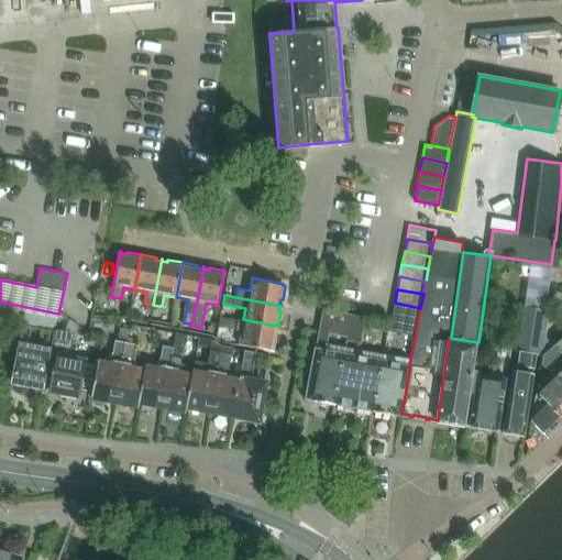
[(392,319),(390,327),(389,329),(416,335),(416,331),(419,313),(420,308),(395,303),(392,319)]
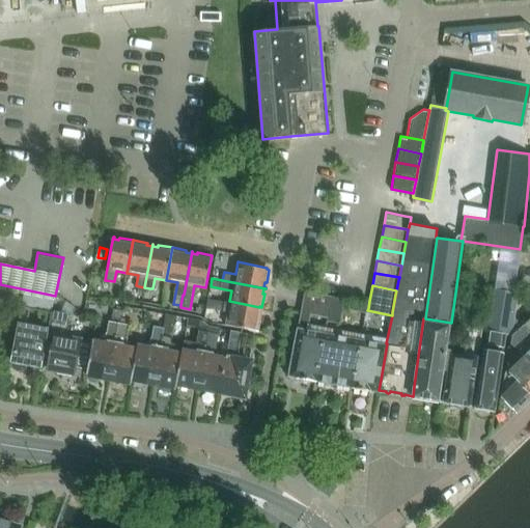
[(513,292),(496,288),(490,330),(506,332),(513,292)]
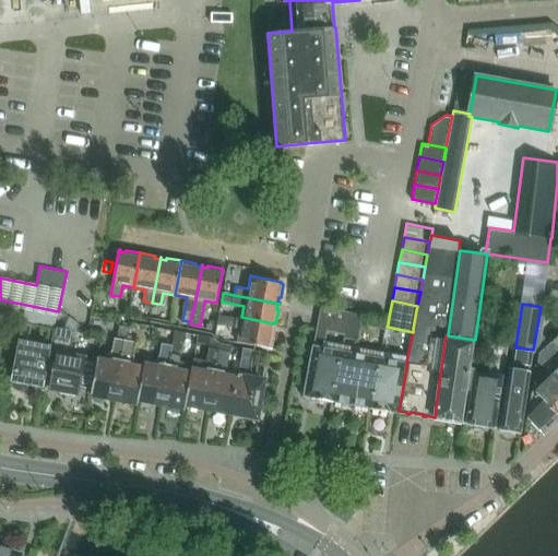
[(316,334),(305,394),(312,395),(312,397),(332,401),(333,399),(342,349),(324,345),(327,329),(345,332),(349,310),(335,307),(321,305),(319,314),(319,315),(320,315),(318,326),(317,326),(316,334)]
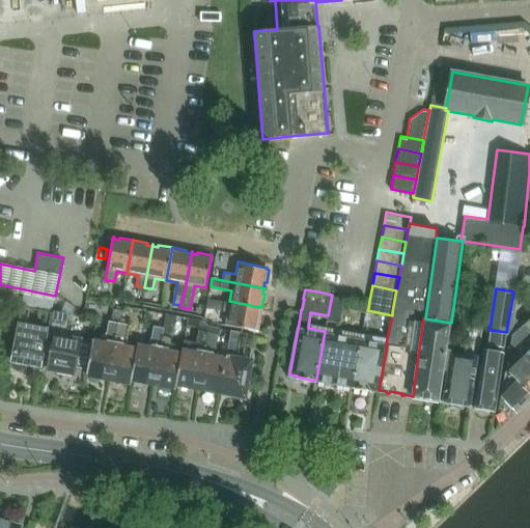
[(328,315),(327,320),(339,322),(344,297),(332,295),(328,315)]
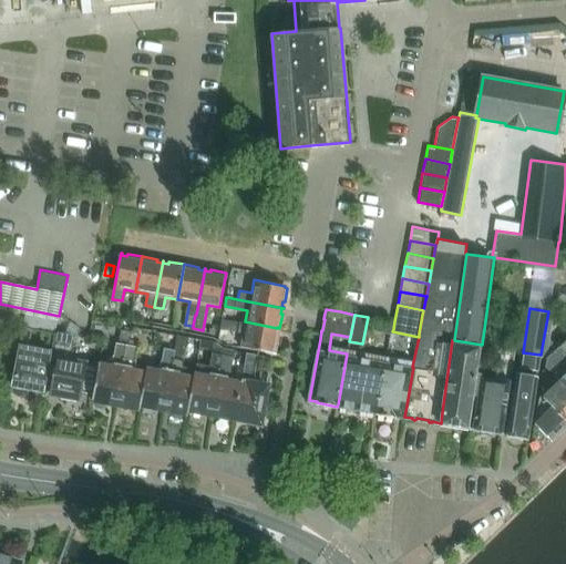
[(223,318),(220,327),(225,328),(238,330),(238,331),(244,332),(240,346),(259,349),(263,349),(273,351),(274,349),(276,350),(278,335),(276,334),(277,328),(245,321),(223,318)]
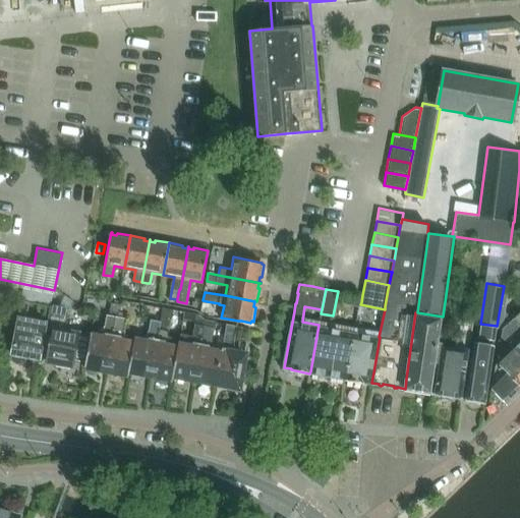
[(48,322),(24,317),(25,311),(26,312),(29,300),(22,299),(20,309),(18,309),(17,315),(10,353),(12,354),(11,358),(16,361),(19,362),(25,361),(26,356),(41,359),(46,335),(48,322)]
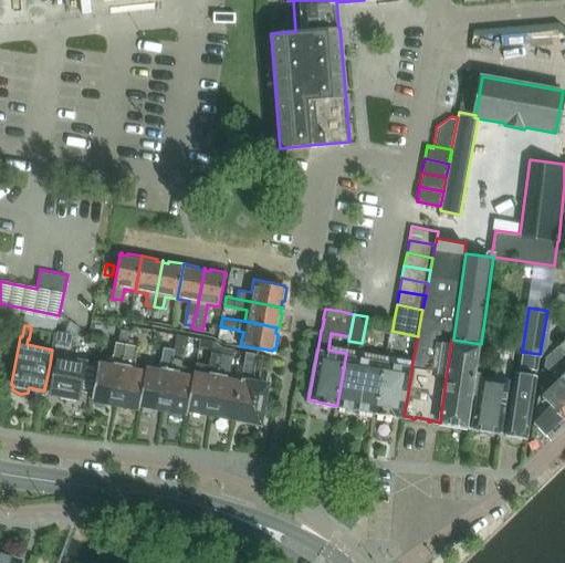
[(122,327),(118,342),(127,343),(128,337),(131,329),(122,327)]
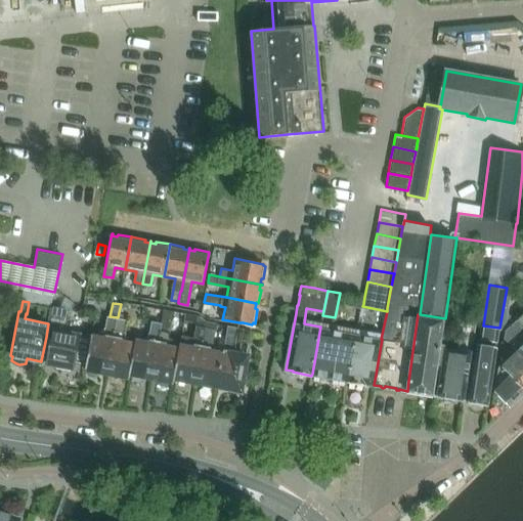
[(51,306),(49,317),(48,323),(46,337),(52,338),(47,362),(50,362),(55,363),(57,364),(57,366),(71,368),(71,366),(73,366),(75,357),(80,332),(66,330),(70,310),(51,306)]
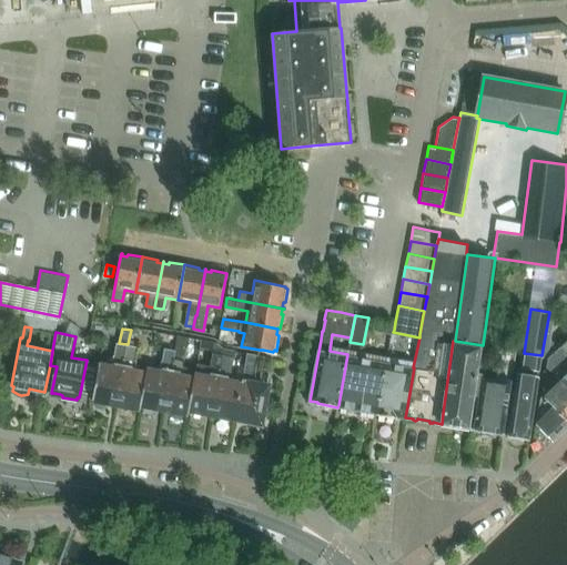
[(189,412),(195,371),(196,369),(183,366),(189,335),(178,334),(176,342),(176,343),(164,410),(165,407),(171,409),(171,411),(186,414),(188,412),(189,412)]
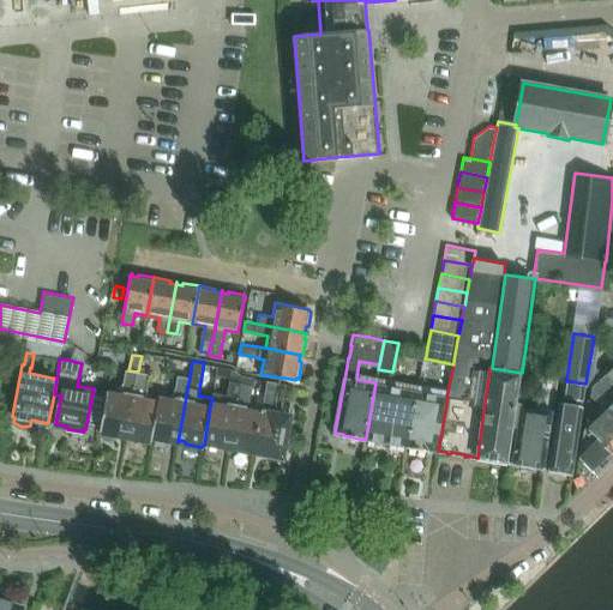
[(595,364),(592,385),(594,385),(606,374),(598,367),(595,364)]
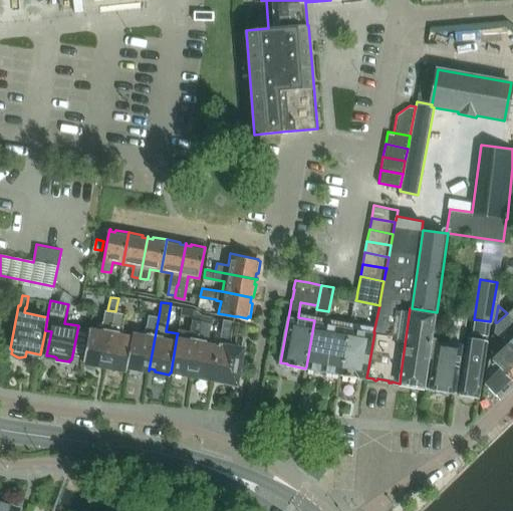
[(423,388),(425,388),(437,314),(436,313),(437,312),(412,308),(410,308),(400,384),(419,387),(423,387),(423,388)]
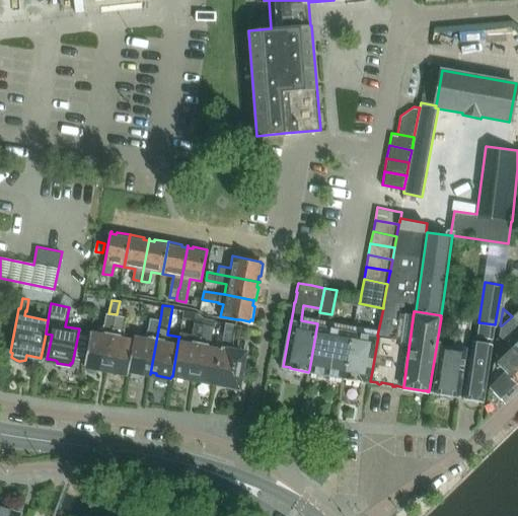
[(106,370),(107,368),(117,314),(108,313),(106,312),(103,332),(90,329),(84,364),(85,364),(85,366),(100,369),(100,367),(105,368),(105,369),(106,370)]
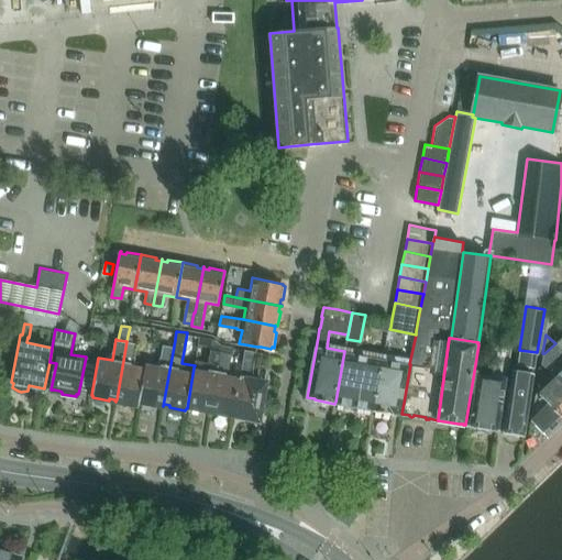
[(146,363),(146,366),(140,404),(141,404),(142,402),(156,405),(156,403),(162,404),(162,406),(163,406),(175,340),(175,339),(174,346),(164,343),(162,357),(161,357),(158,365),(146,363)]
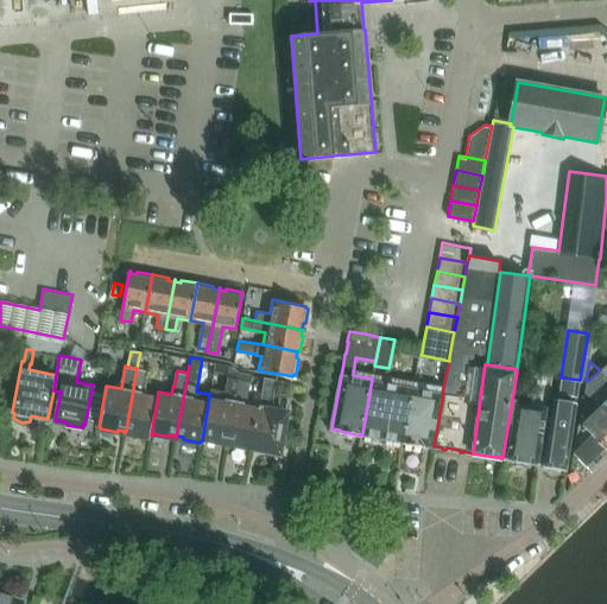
[(150,436),(151,436),(158,395),(145,393),(146,383),(145,383),(149,370),(137,368),(126,431),(132,432),(132,434),(149,437),(150,436)]
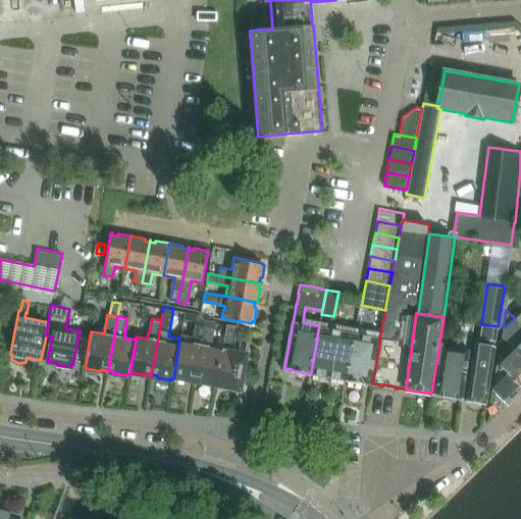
[(192,343),(179,341),(173,378),(175,379),(175,377),(189,379),(189,377),(195,378),(194,380),(195,381),(207,318),(197,316),(192,343)]
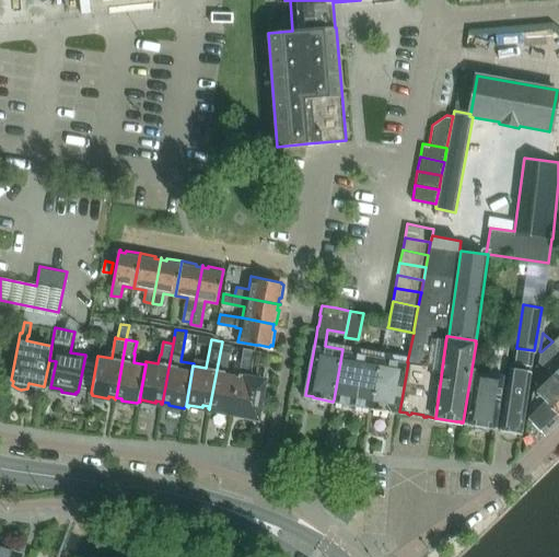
[(232,344),(222,341),(209,409),(210,409),(210,407),(216,408),(216,410),(232,413),(232,410),(233,412),(240,373),(229,371),(230,364),(229,363),(232,344)]
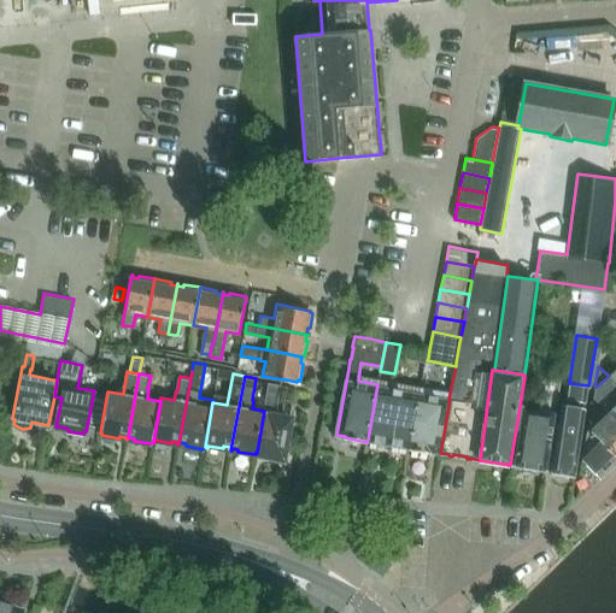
[(546,471),(561,378),(546,376),(541,410),(524,407),(516,454),(515,465),(546,471)]
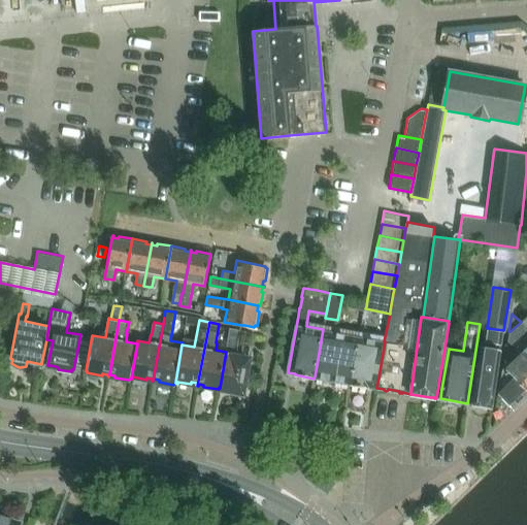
[(526,328),(521,322),(511,331),(508,331),(507,340),(521,353),(526,359),(526,328)]
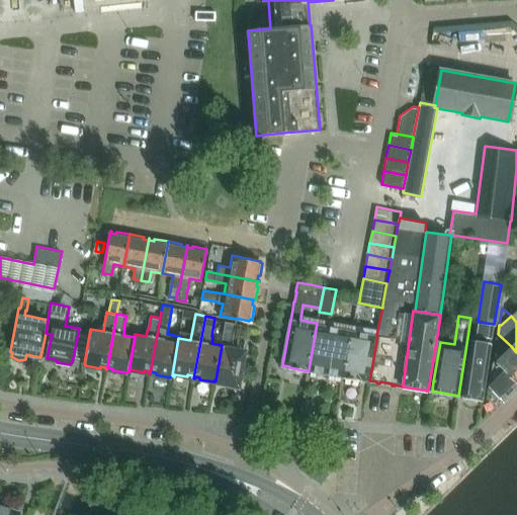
[(233,340),(236,323),(226,321),(222,345),(216,380),(222,381),(222,383),(239,387),(246,352),(244,352),(244,351),(232,349),(233,340)]
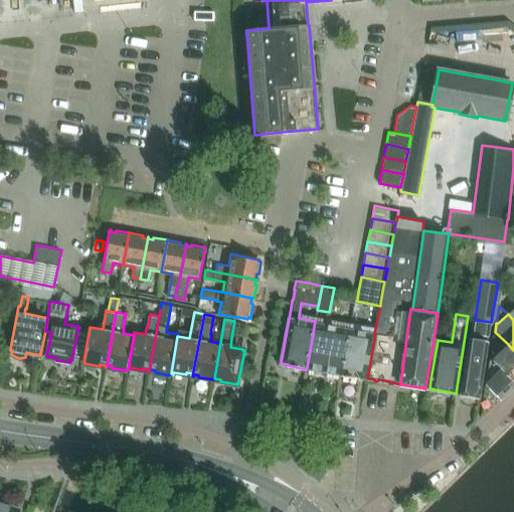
[(489,335),(491,322),(475,320),(472,319),(470,333),(489,335)]
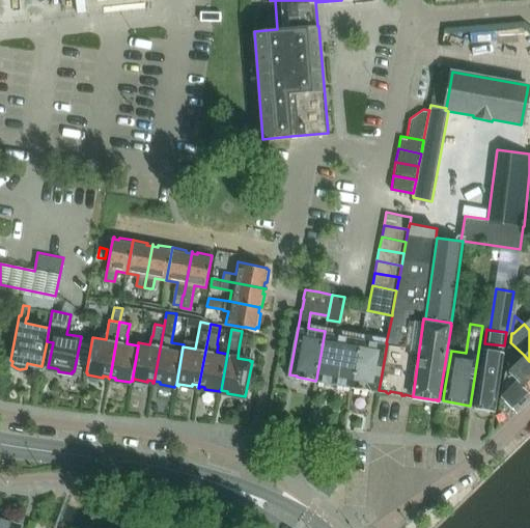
[(361,338),(325,331),(316,379),(352,385),(361,338)]
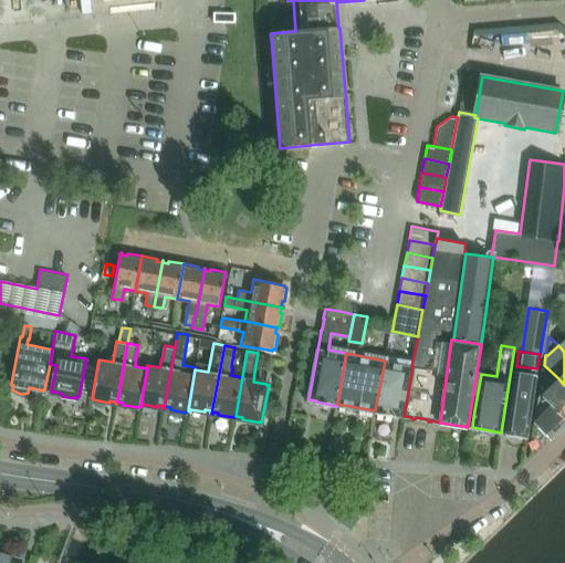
[(396,415),(404,416),(406,405),(412,366),(411,366),(385,361),(375,410),(375,413),(395,416),(396,415)]
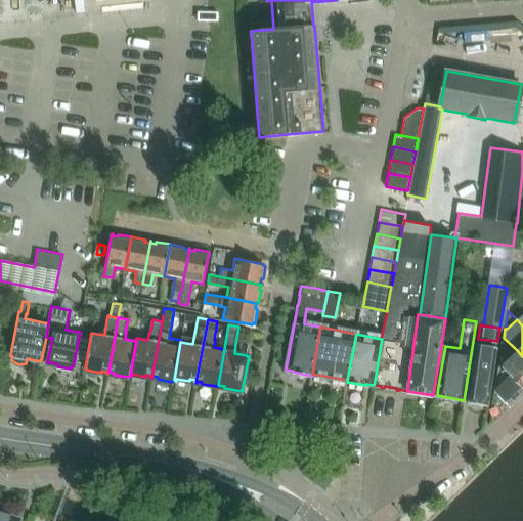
[(489,394),(497,347),(478,344),(470,391),(468,401),(475,402),(488,404),(489,394)]
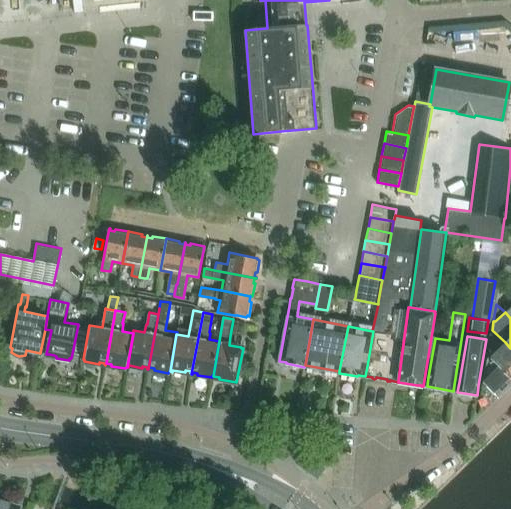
[(510,348),(505,342),(490,357),(498,365),(510,378),(510,348)]
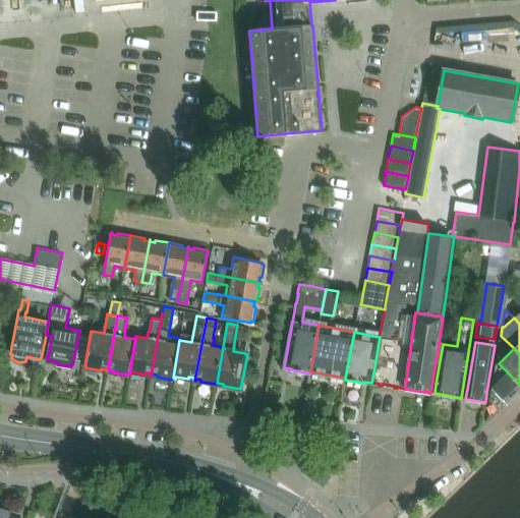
[(506,402),(519,388),(519,385),(507,371),(492,388),(506,402)]
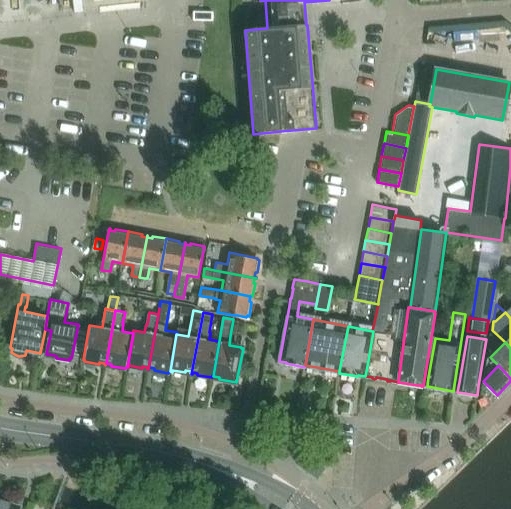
[(0,508),(19,508),(21,505),(0,498),(0,508)]
